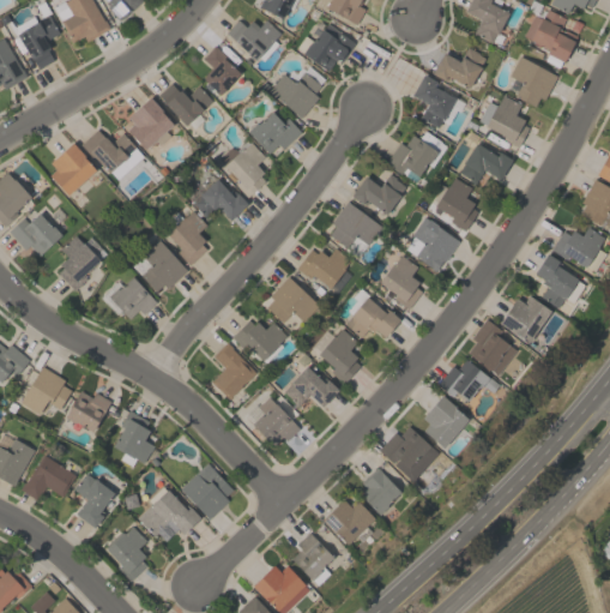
[(89,43),(85,37),(76,43),(62,22),(64,22),(55,7),(66,1),(66,2),(70,0),(94,0),(107,22),(108,20),(113,29),(89,43)]
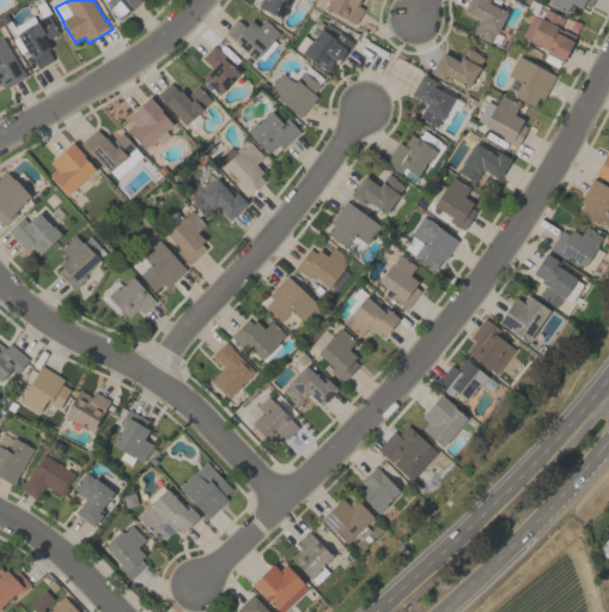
[(105,0),(144,0),(145,1),(132,13),(131,12),(121,20),(109,7),(111,6),(105,0)]
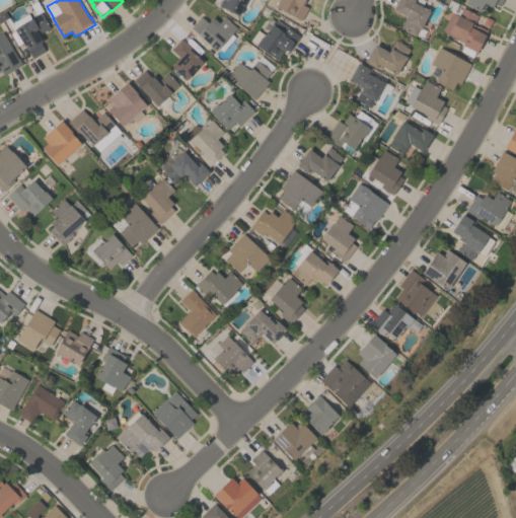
[(248,0),(240,16),(220,6),(223,0),(248,0)]
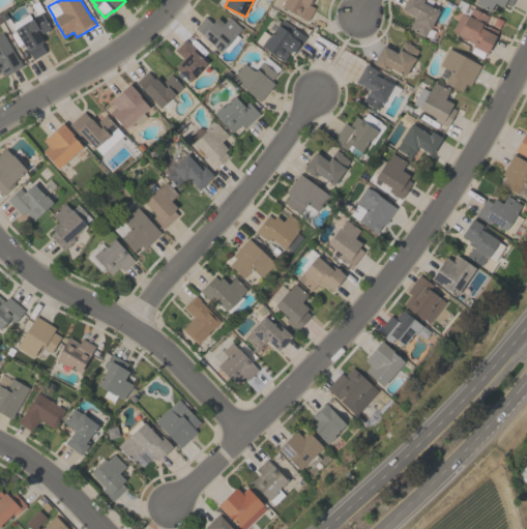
[(316,0),(313,6),(317,8),(310,22),(283,7),(287,0),(316,0)]
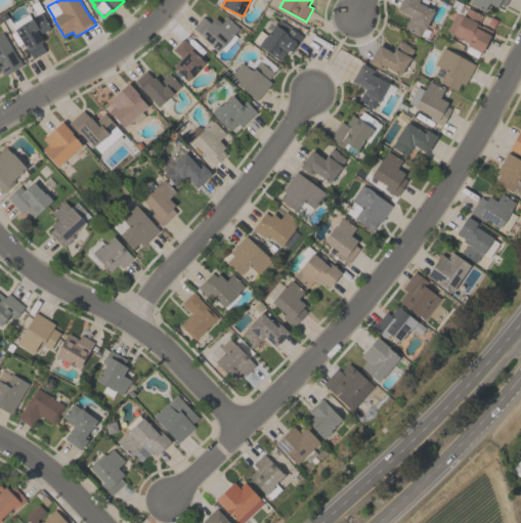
[(422,37),(406,29),(411,17),(398,10),(403,0),(421,0),(420,3),(435,11),(428,27),(429,28),(427,31),(426,30),(422,37)]
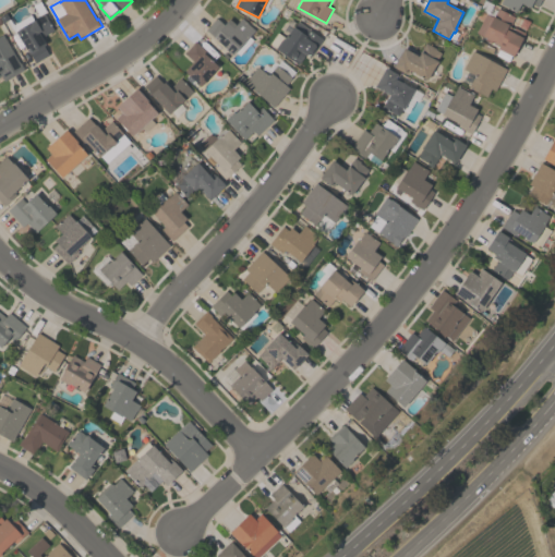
[(503,4),(504,0),(543,0),(540,7),(533,3),(531,8),(522,3),(518,12),(503,4)]
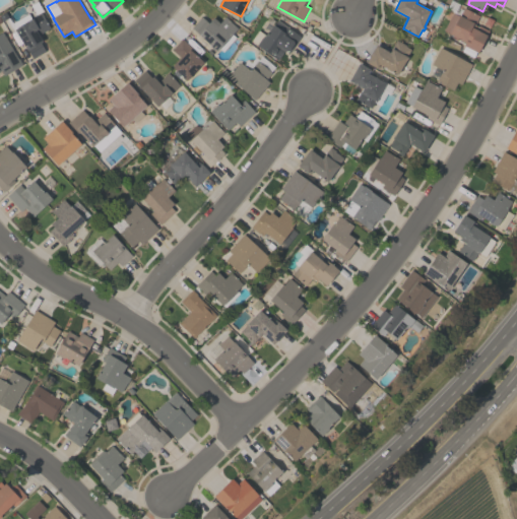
[(454,13),(460,16),(460,15),(461,15),(465,8),(481,16),(476,25),(479,27),(480,25),(491,30),(478,53),(465,46),(467,43),(459,39),(458,41),(453,38),(454,36),(445,30),(454,13)]
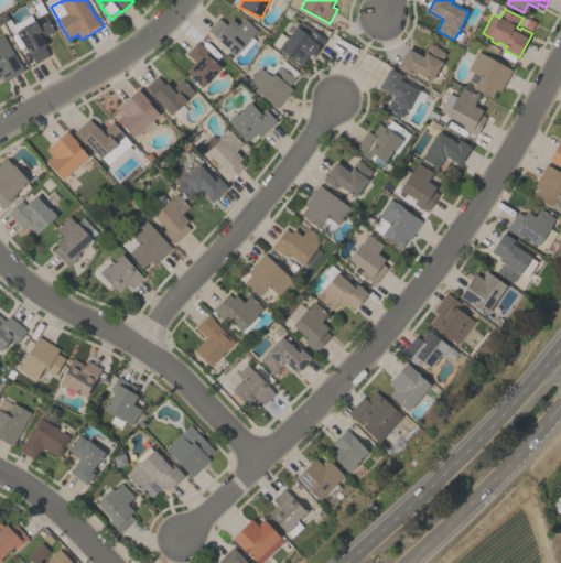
[(18,32),(32,23),(32,22),(46,14),(56,31),(46,36),(47,38),(44,39),(49,45),(45,47),(51,56),(38,64),(18,32)]
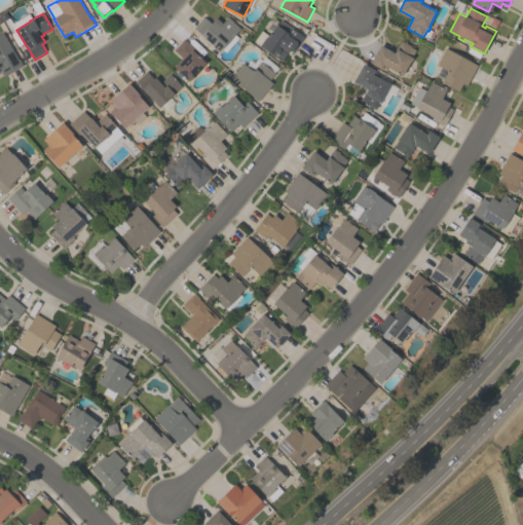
[(241,29),(221,51),(195,28),(206,17),(213,24),(218,17),(224,24),(229,17),(241,29)]
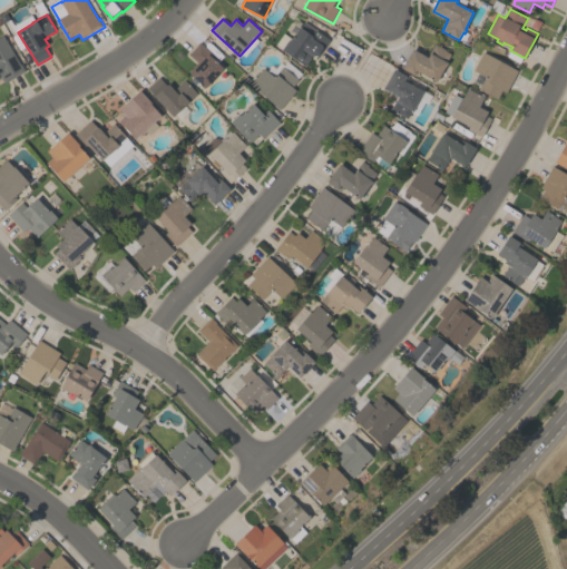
[(331,40),(318,59),(313,56),(306,66),(283,50),(283,49),(277,45),(285,33),(292,39),(301,27),(302,28),(305,22),(331,40)]
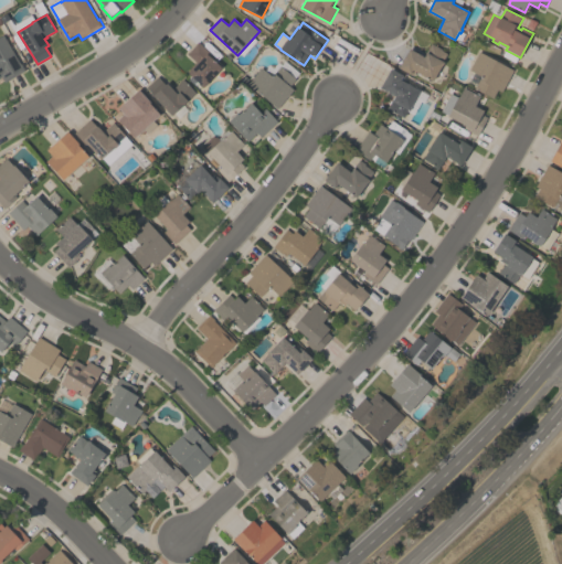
[(27,71),(7,83),(3,76),(0,77),(0,38),(4,35),(22,65),(23,64),(27,71)]
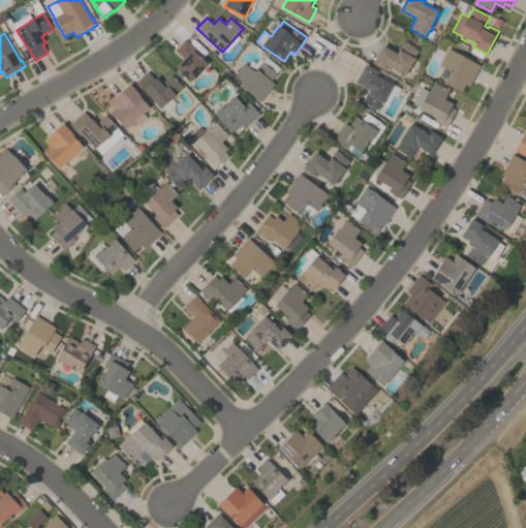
[(209,64),(191,83),(177,69),(186,60),(176,51),(186,39),(200,52),(198,54),(209,64)]
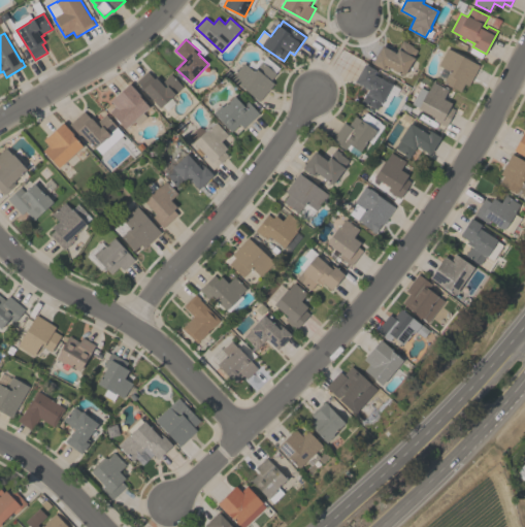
[(397,53),(404,41),(415,46),(414,47),(419,51),(415,58),(416,59),(415,61),(414,61),(405,76),(389,67),(388,71),(385,69),(384,70),(372,64),(383,45),(397,53)]
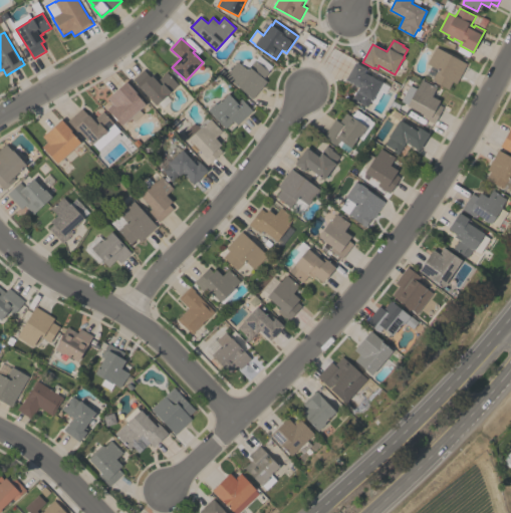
[(449,89),(433,80),(439,70),(428,64),(438,47),(469,64),(458,84),(454,82),(449,89)]
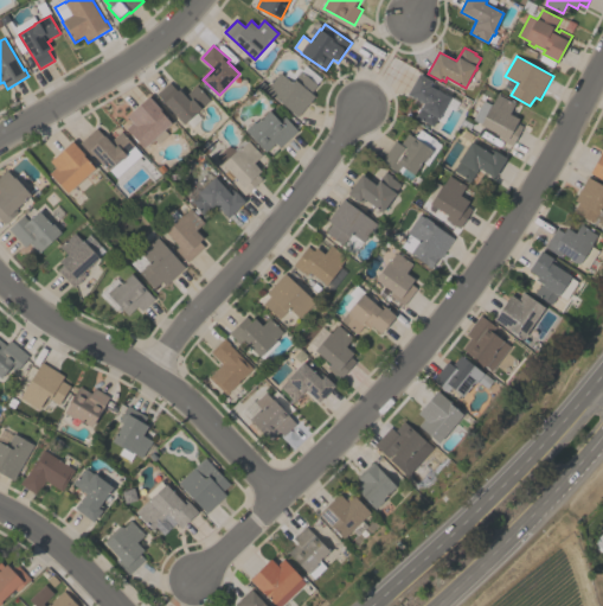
[(319,85),(313,94),(316,97),(300,117),(268,90),(281,74),(293,83),(302,71),(319,85)]
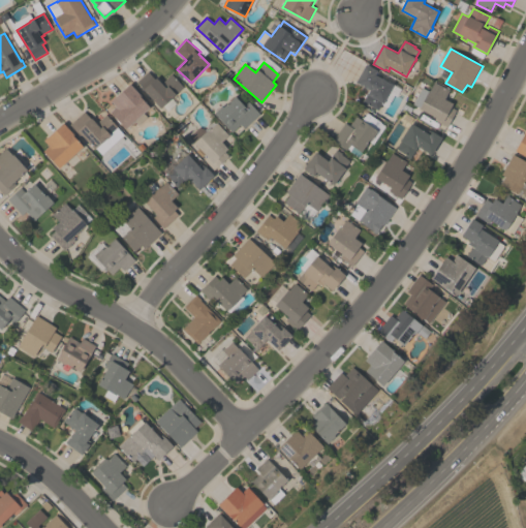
[(370,90),(357,83),(367,64),(378,70),(375,74),(394,85),(385,101),(384,103),(383,103),(379,111),(364,102),(370,90)]
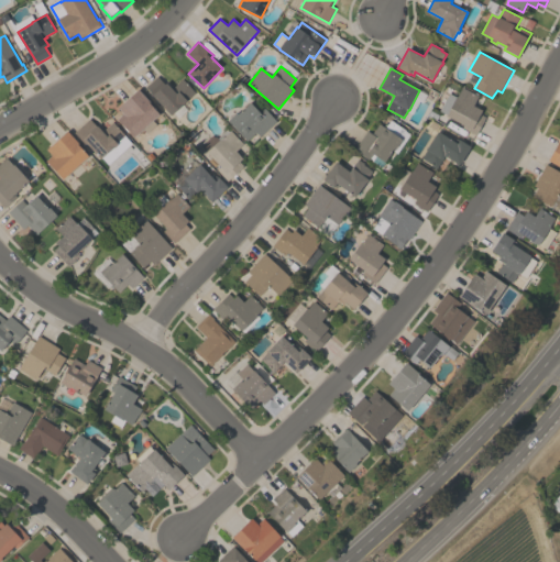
[(197,94),(172,116),(153,96),(154,95),(146,87),(158,76),(166,84),(167,83),(173,88),(184,79),(197,94)]
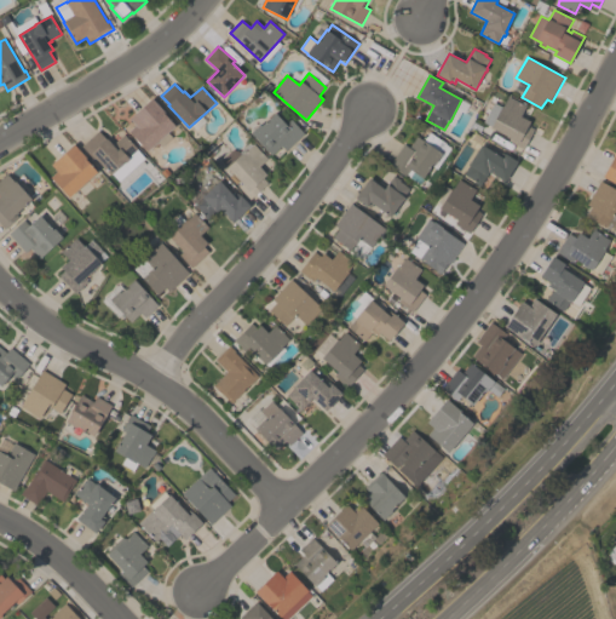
[(528,105),(522,118),(530,122),(529,126),(535,130),(524,149),(510,142),(511,138),(491,129),(491,126),(484,122),(495,103),(502,107),(504,105),(505,107),(510,96),(528,105)]
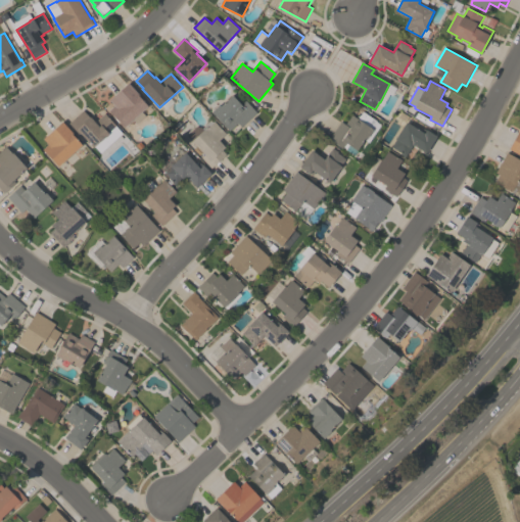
[(149,106),(126,129),(109,111),(115,105),(110,100),(130,83),(141,96),(140,96),(149,106)]
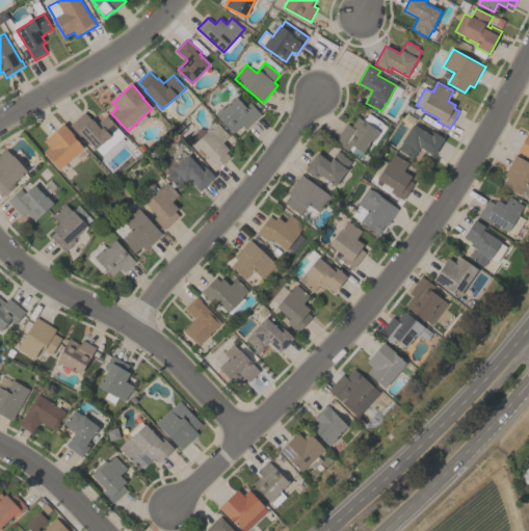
[(216,114),(225,107),(226,109),(238,97),(246,106),(250,102),(263,114),(247,130),(243,126),(235,133),(216,114)]
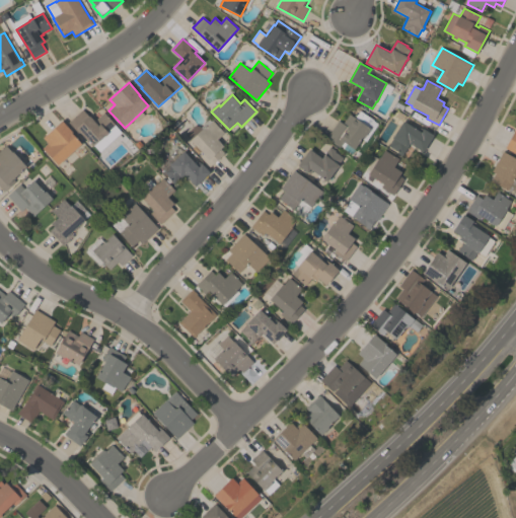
[(105,113),(123,133),(101,153),(94,146),(93,147),(85,138),(84,138),(70,123),(84,111),(90,117),(95,122),(105,113)]
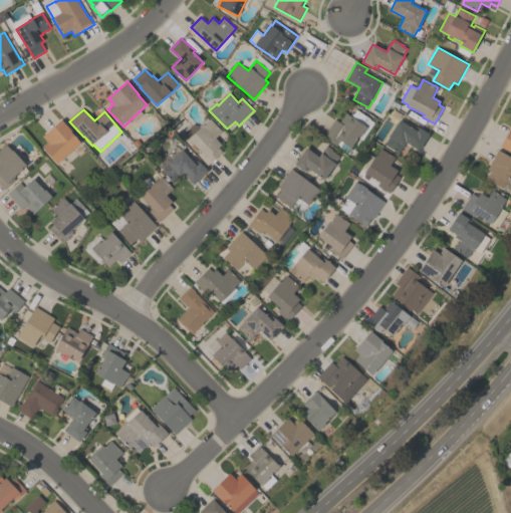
[(352,116),(357,109),(371,119),(366,126),(367,127),(362,136),(360,135),(351,149),(341,141),(337,146),(324,137),(336,120),(340,122),(347,113),(352,116)]
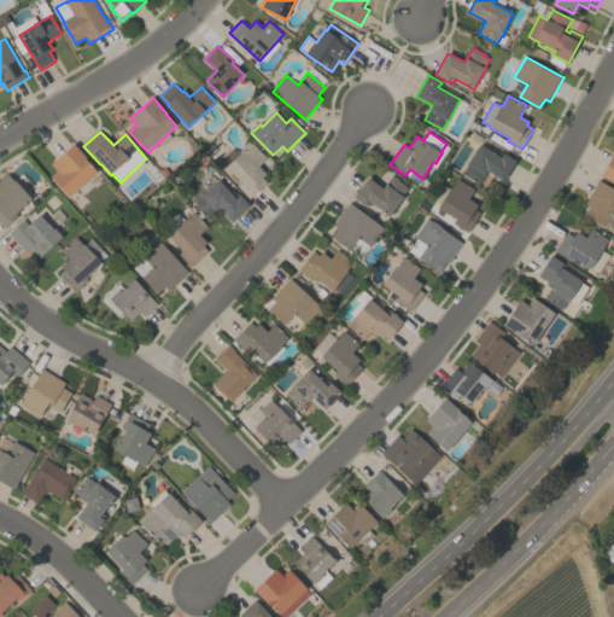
[(59,172),(53,164),(75,144),(88,158),(87,159),(98,172),(70,197),(52,178),(59,172)]
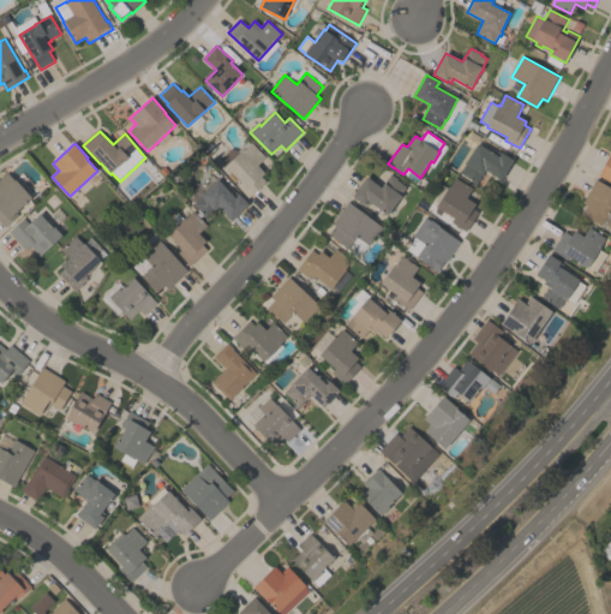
[(227,166),(228,166),(222,159),(232,149),(238,150),(240,154),(244,150),(245,150),(253,143),(267,158),(258,166),(265,173),(262,177),(267,182),(251,197),(239,185),(241,183),(227,166)]
